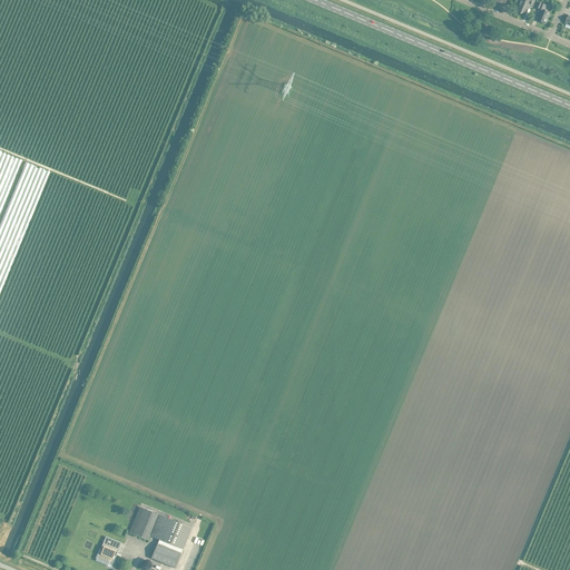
[(519,9),(521,15),(526,12),(528,6),(531,8),(534,0),(532,0),(528,0),(527,1),(523,0),(522,0),(518,2),(520,7),(519,9)]
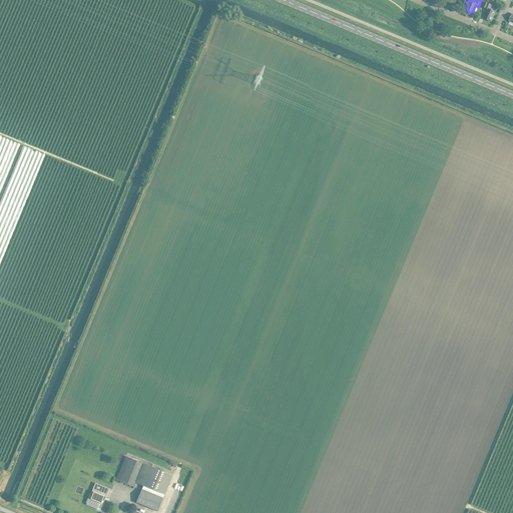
[(492,5),(483,2),(481,7),(487,10),(484,18),(491,21),(495,12),(490,10),(492,5)]
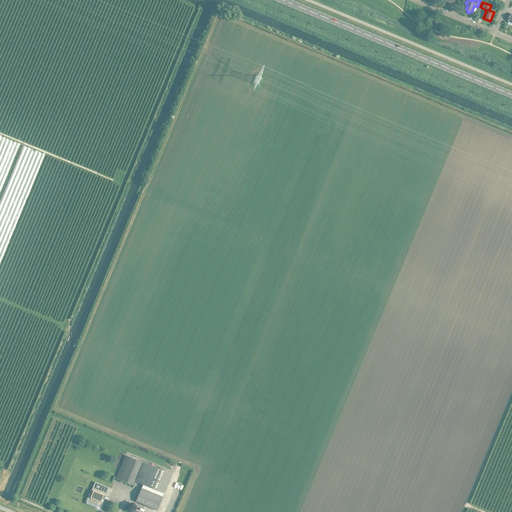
[(132,485),(134,481),(142,462),(125,455),(115,478),(132,485)]
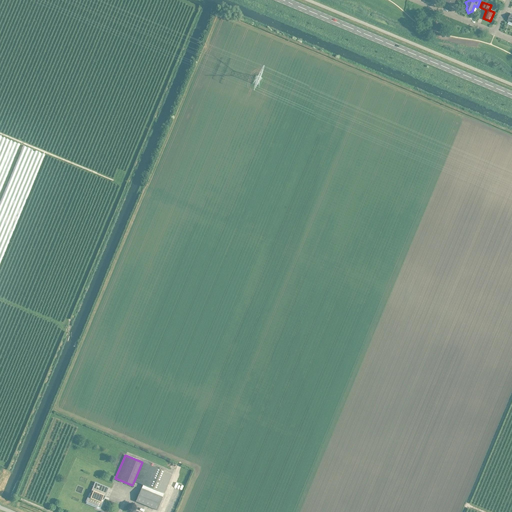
[(134,481),(142,485),(163,493),(171,474),(142,462),(134,481)]
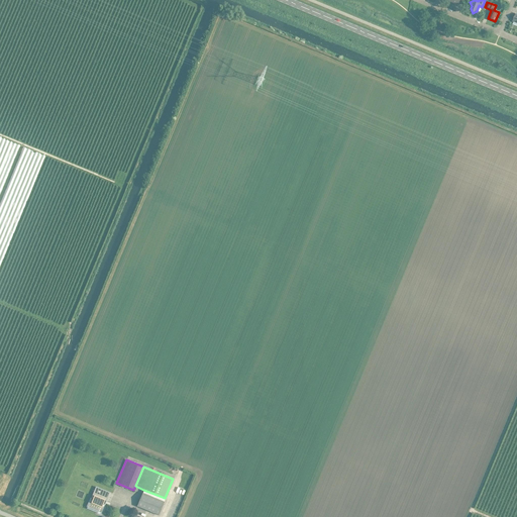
[(143,490),(137,507),(159,515),(165,498),(143,490)]
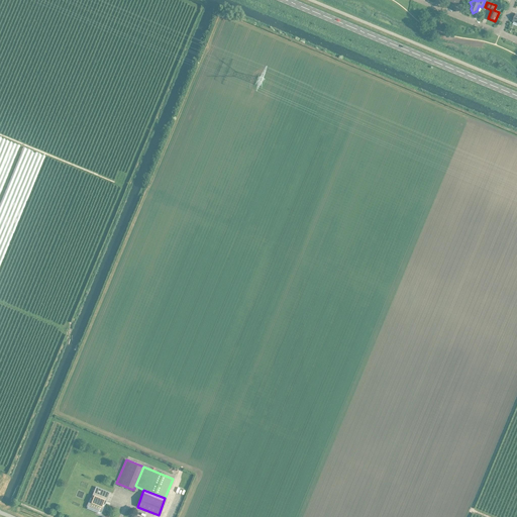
[(98,511),(99,507),(102,508),(104,501),(107,502),(109,497),(94,491),(92,496),(94,496),(91,503),(89,502),(86,507),(98,511)]
